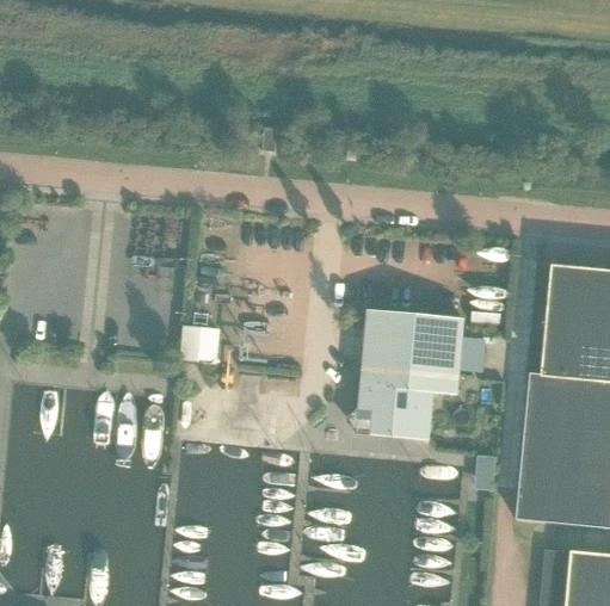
[(276,127),(263,124),(260,148),(273,149),(276,127)]
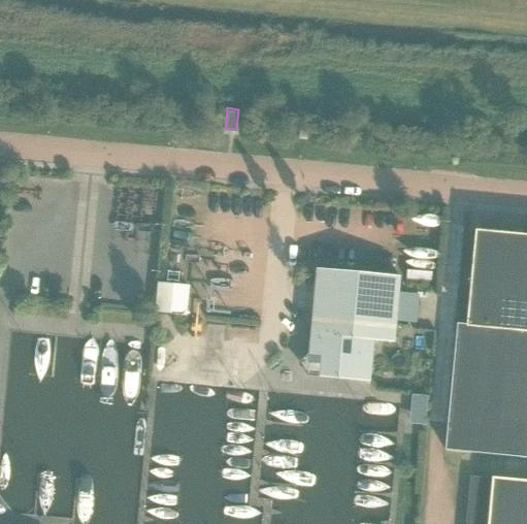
[(526,232),(475,228),(466,322),(456,321),(445,447),(526,454),(526,232)]
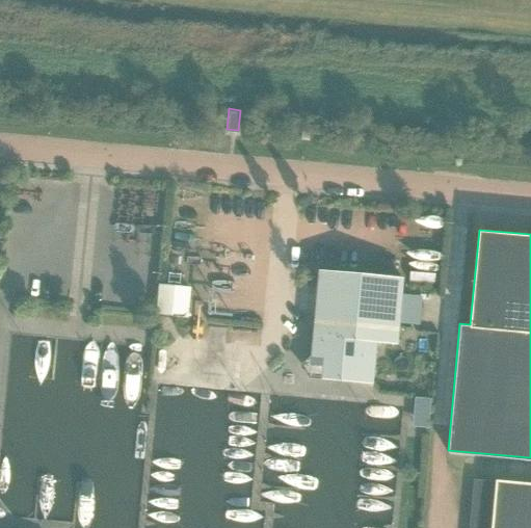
[(376,339),(397,340),(402,276),(318,269),(310,362),(351,366),(350,378),(372,379),(376,339)]
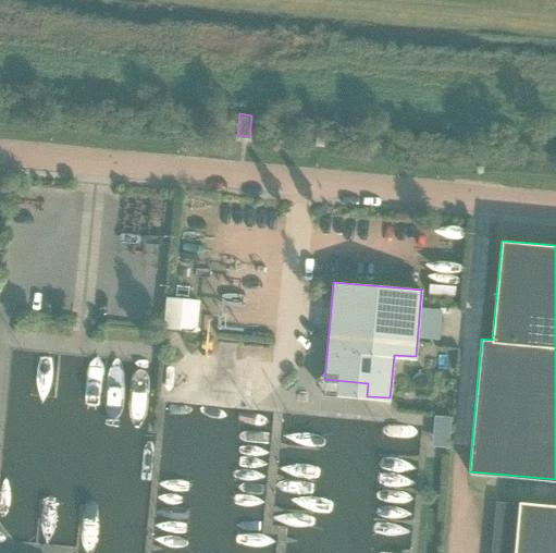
[(155,289),(153,319),(187,320),(188,290),(155,289)]
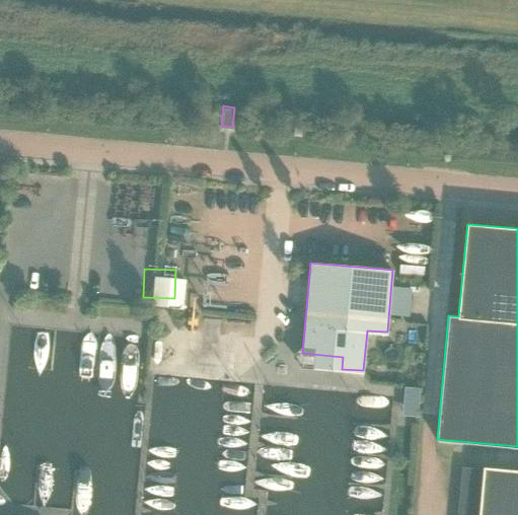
[(517,514),(517,469),(461,464),(456,514),(517,514)]
